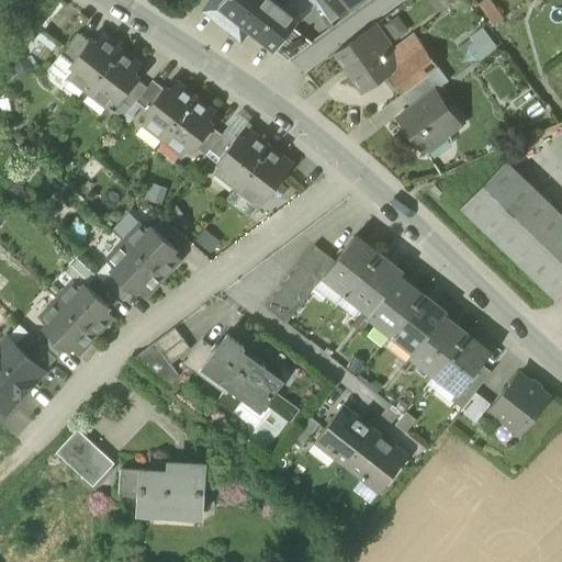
[(276,0),(213,0),(206,10),(235,33),(242,23),(249,30),(274,49),(292,27),(300,19),(282,4),(276,0)]
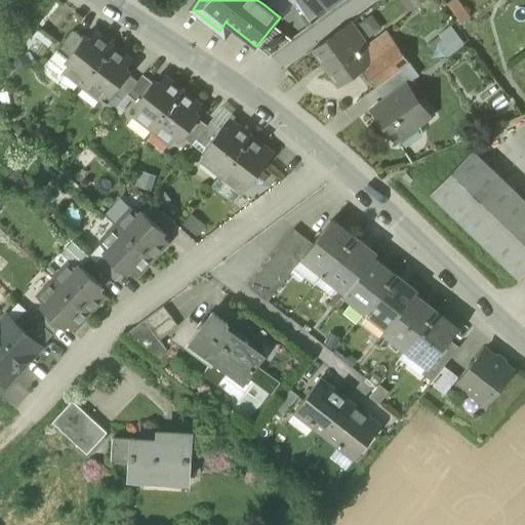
[(267,0),(264,4),(280,17),(282,18),(295,1),(294,0),(267,0)]
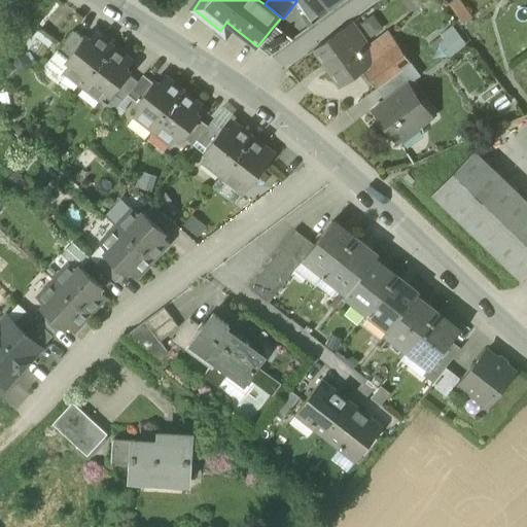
[(295,0),(296,1),(311,22),(322,12),(321,12),(312,0),(295,0)]
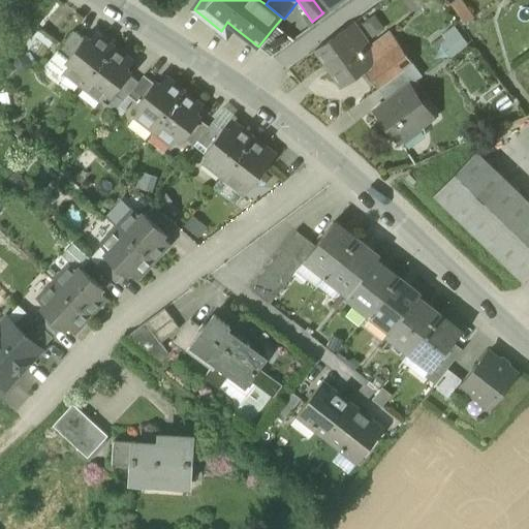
[(313,0),(322,12),(339,0),(313,0)]
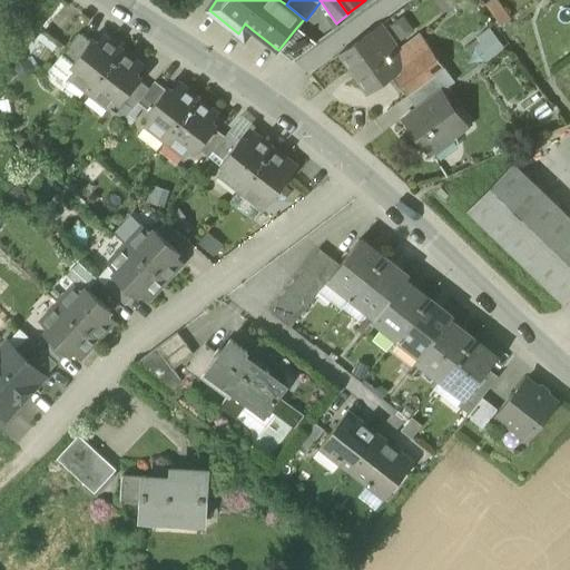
[(491,0),(484,5),(501,27),(512,18),(498,0),(491,0)]
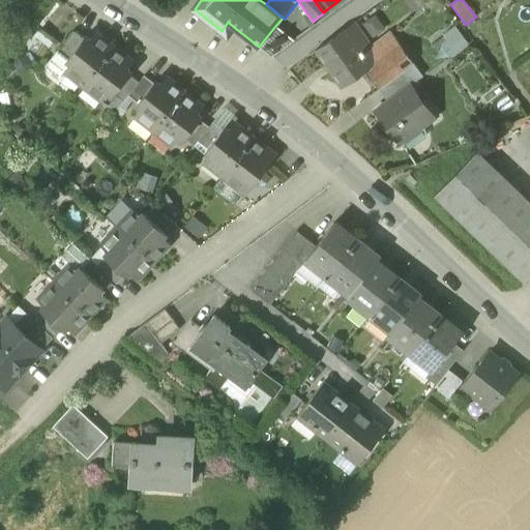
[(386,28),(375,13),(362,24),(374,38),(386,28)]
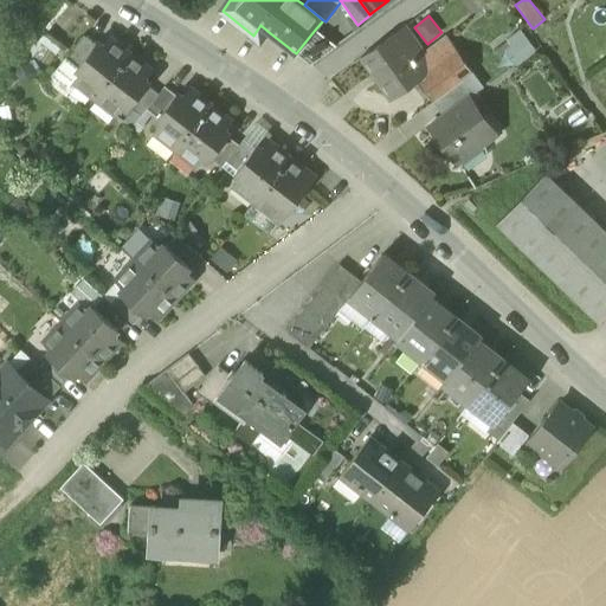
[(260,42),(269,32),(260,25),(253,36),(260,42)]
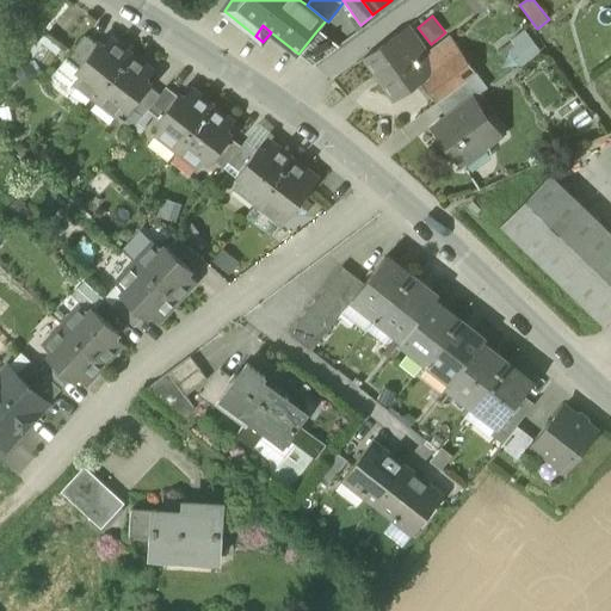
[(437,103),(471,78),(476,73),(450,37),(427,54),(408,26),(396,35),(426,76),(420,80),(437,103)]
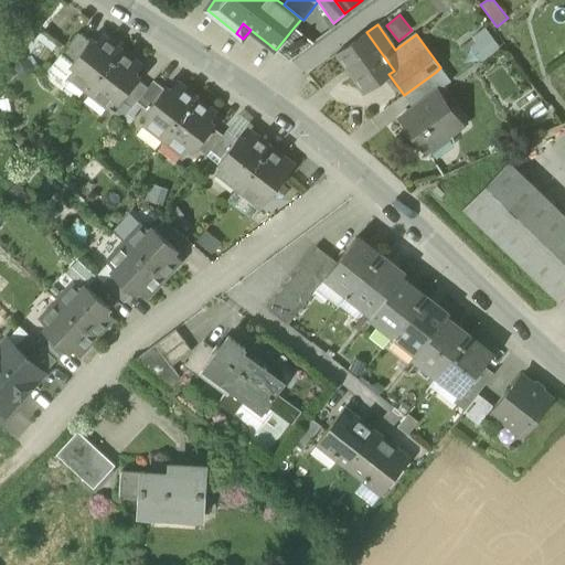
[(276,50),(290,61),(313,43),(294,28),(276,50)]
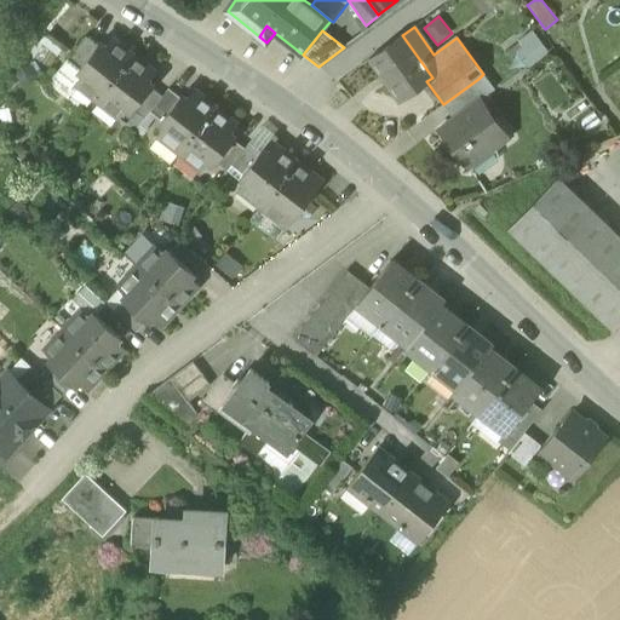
[(533,30),(517,41),(522,46),(516,51),(528,68),(550,52),(533,30)]
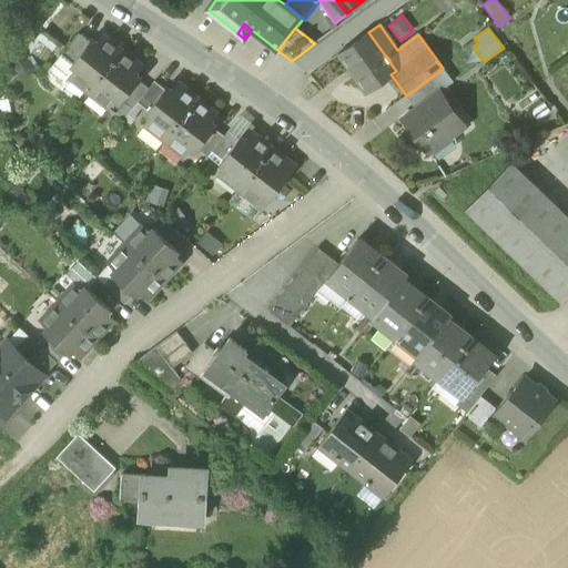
[(340,53),(367,92),(391,74),(396,71),(368,32),(340,53)]
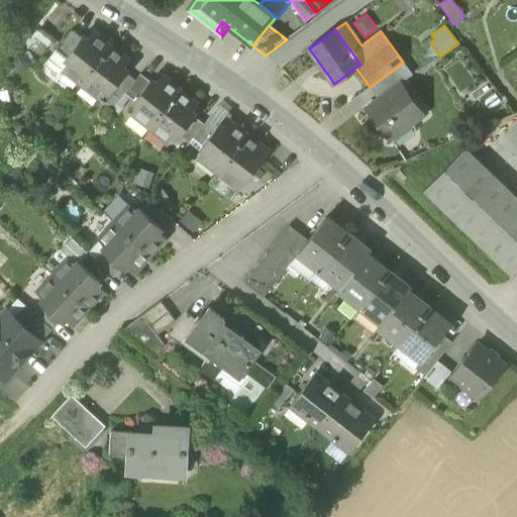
[(58,49),(67,58),(82,38),(72,31),(58,49)]
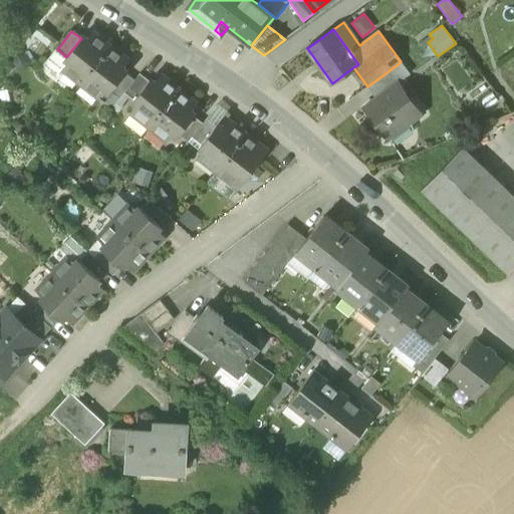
[(63,69),(81,83),(109,47),(91,32),(85,40),(81,37),(81,38),(66,57),(65,58),(69,61),(63,69)]
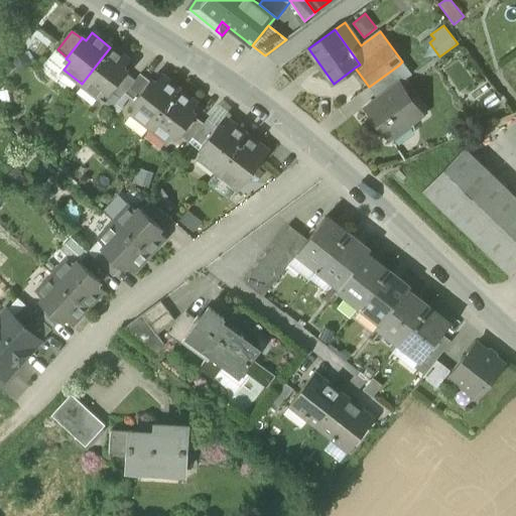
[(129,61),(110,47),(82,84),(100,98),(107,90),(110,93),(111,93),(126,74),(126,73),(123,70),(129,61)]
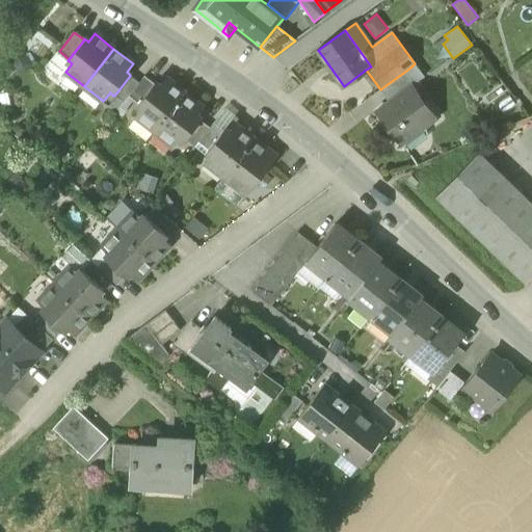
[(420,80),(410,68),(380,89),(390,103),(411,85),(413,86),(420,80)]
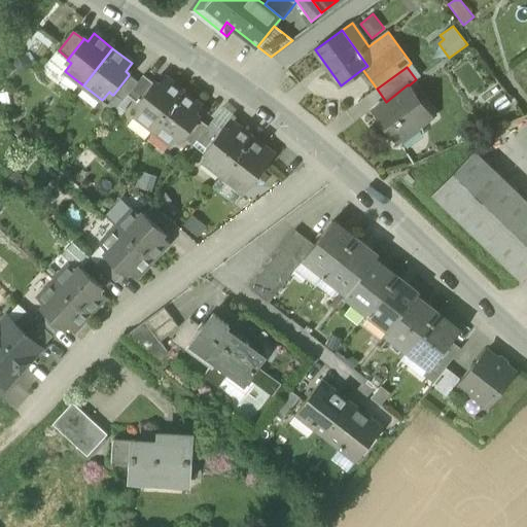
[(113,95),(123,102),(128,96),(138,82),(129,75),(113,95)]
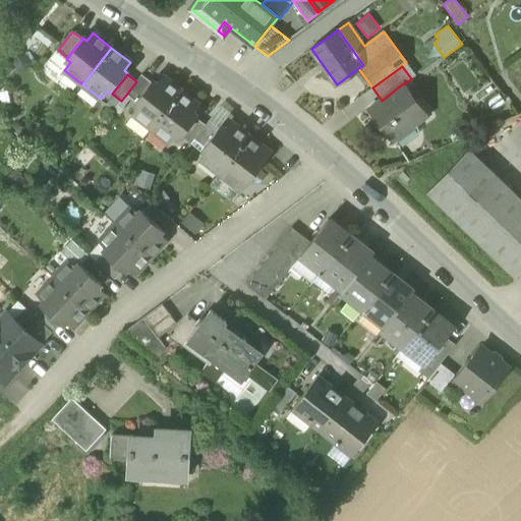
[(126,95),(136,102),(151,82),(141,75),(136,81),(126,95)]
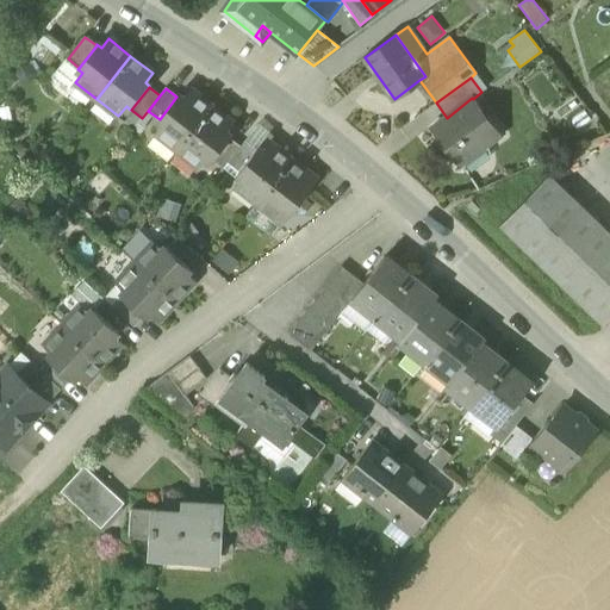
[(156,134),(178,150),(211,107),(190,89),(182,99),(178,95),(176,97),(160,119),(159,120),(163,124),(156,134)]
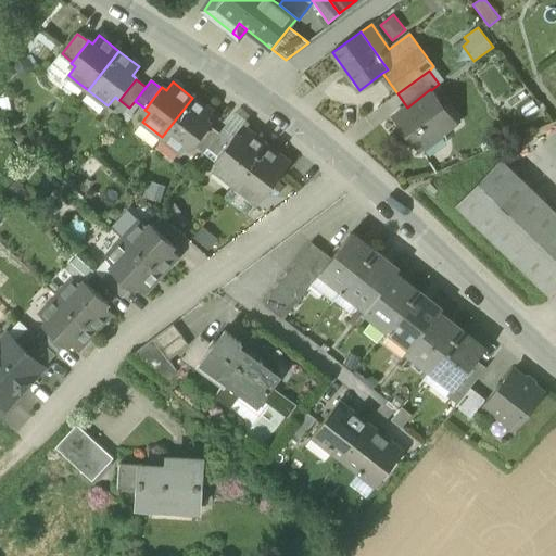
[(412,143),(419,153),(421,152),(417,147),(424,141),(428,147),(438,139),(456,124),(431,90),(430,89),(407,108),(393,118),(401,127),(396,130),(408,146),(412,143)]
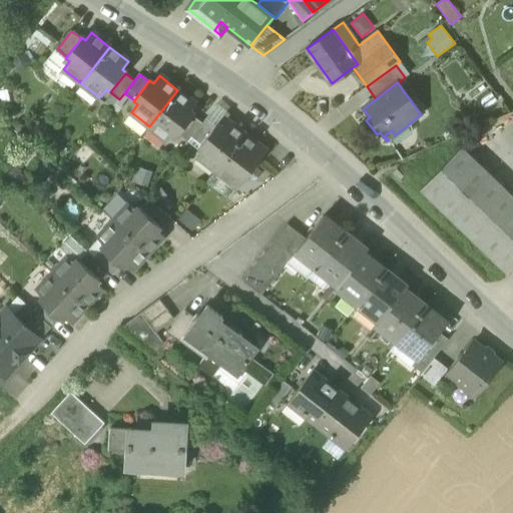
[(196,104),(177,90),(149,126),(167,140),(173,132),(177,135),(178,135),(193,116),(193,115),(189,112),(196,104)]
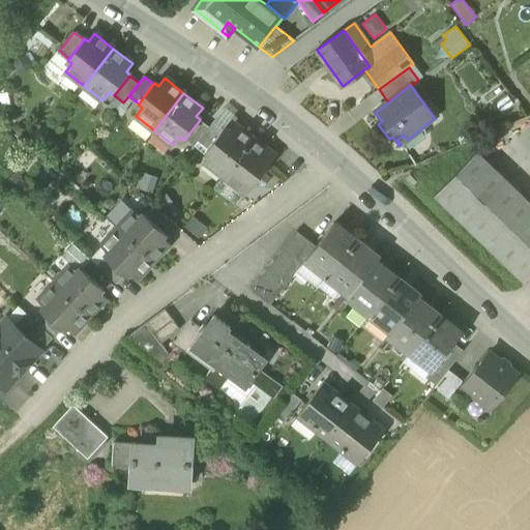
[(516,105),(507,95),(494,106),(502,115),(516,105)]
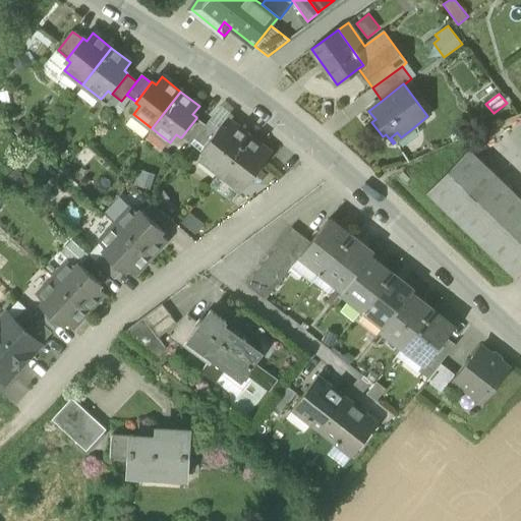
[(181,137),(190,145),(194,139),(206,125),(196,118),(181,137)]
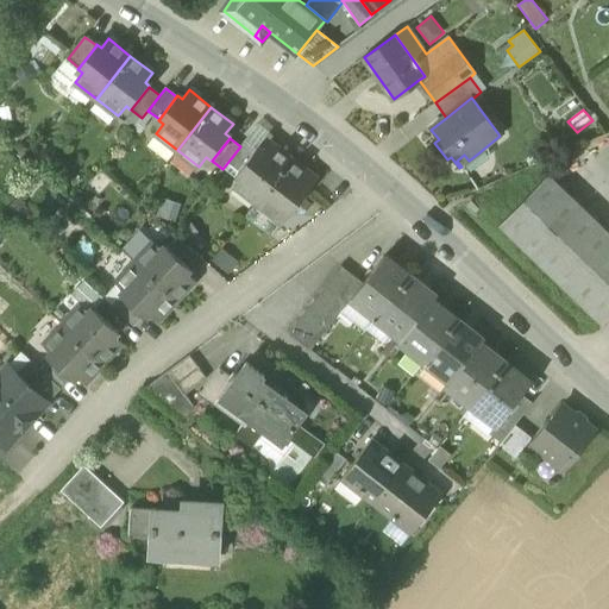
[(227,163),(238,171),(256,149),(245,140),(240,146),(227,163)]
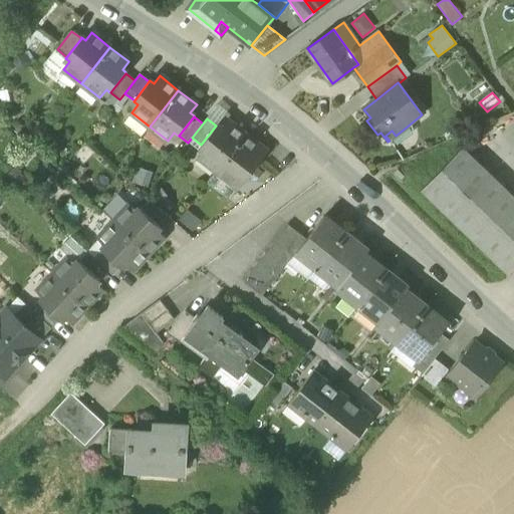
[(199,157),(217,171),(245,135),(227,120),(221,129),(217,125),(216,125),(201,145),(201,146),(205,149),(199,157)]
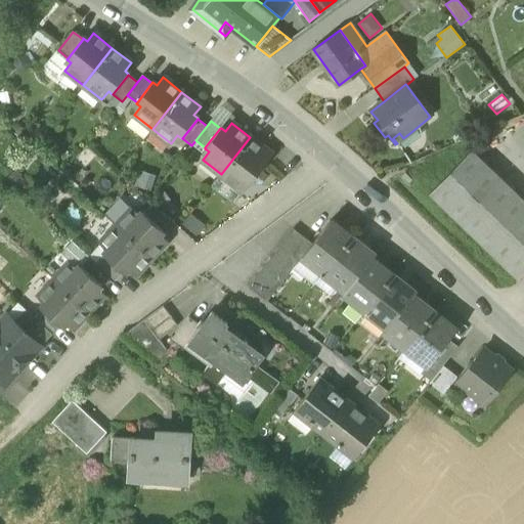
[(412,131),(403,138),(397,143),(395,144),(400,150),(417,137),(412,131)]
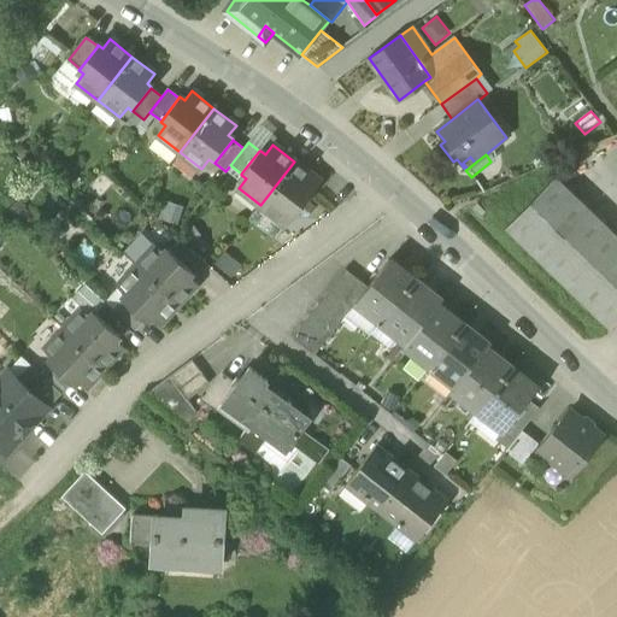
[(463,163),(468,169),(475,163),(470,157),(463,163)]
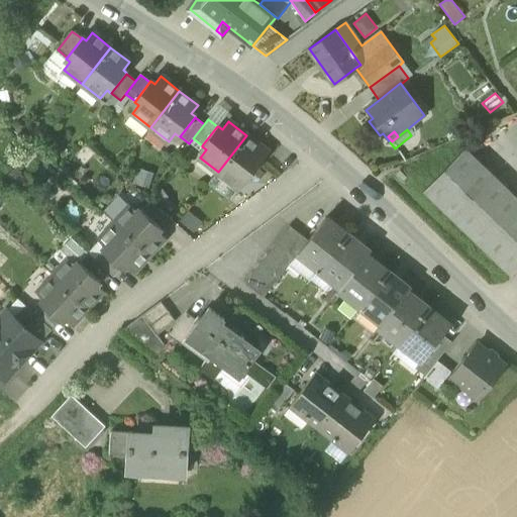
[(218,172),(236,187),(242,179),(246,182),(263,161),(259,158),(265,149),(246,135),(218,172)]
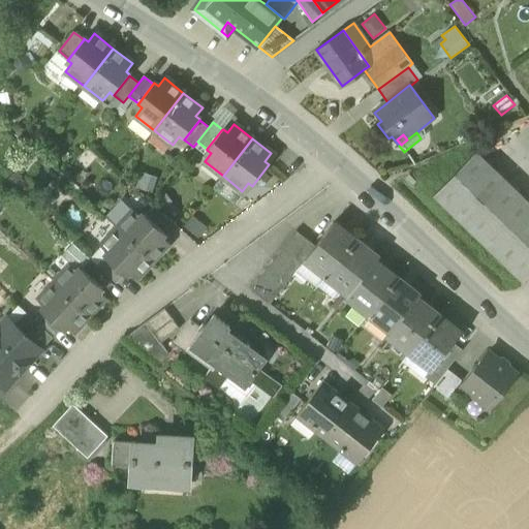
[(433,195),(523,281),(528,275),(528,201),(476,151),(433,195)]
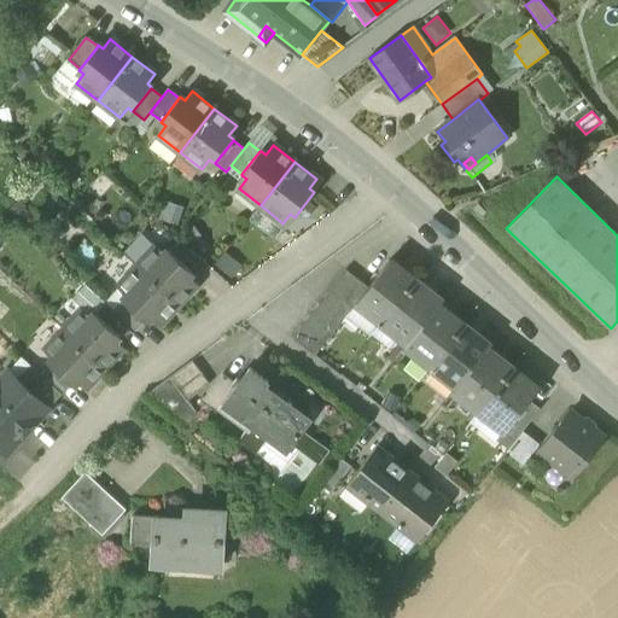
[(321,182),(316,179),(309,188),(314,192),(321,182)]
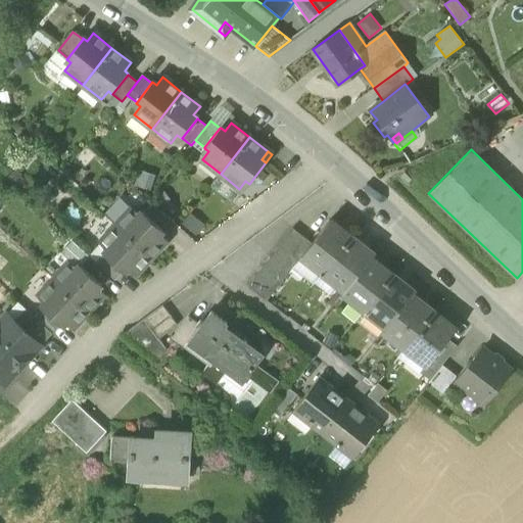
[(243,192),(249,184),(245,181),(239,189),(243,192)]
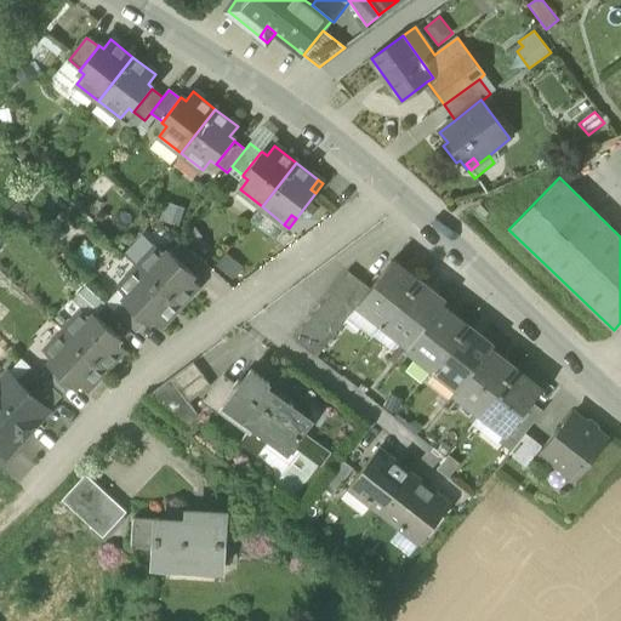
[(171,252),(193,272),(203,261),(181,241),(171,252)]
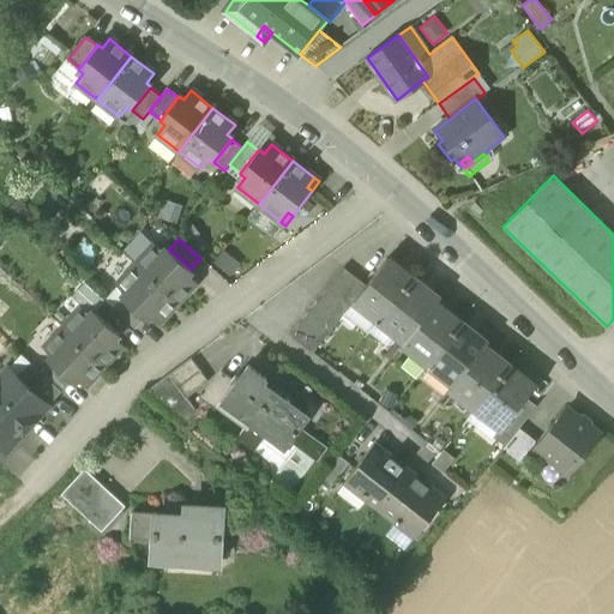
[(156,245),(137,265),(178,302),(197,282),(187,274),(192,270),(191,269),(169,250),(168,248),(164,253),(156,245)]
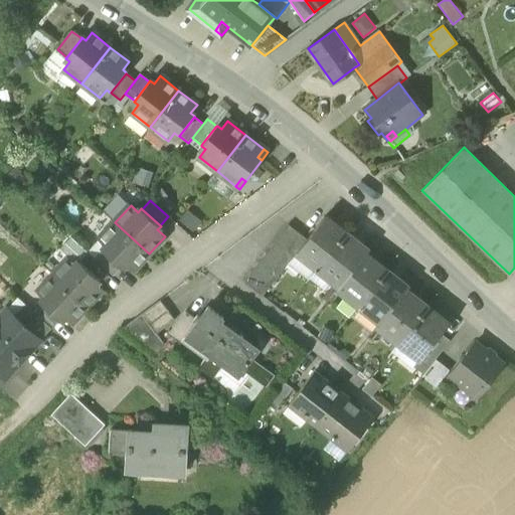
[(297,252),(319,269),(346,233),(325,217),(308,239),(297,252)]
